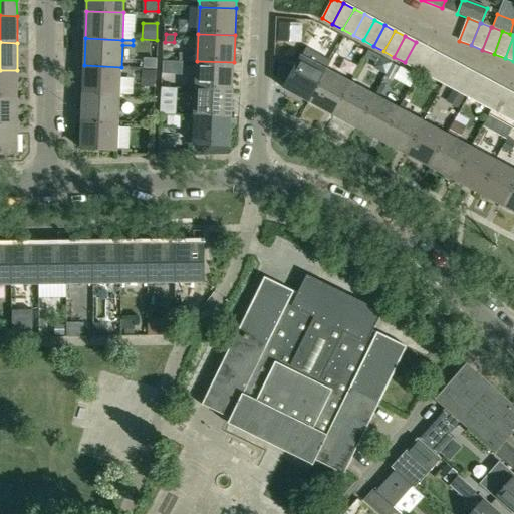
[(416,42),(405,62),(415,68),(426,47),(416,42)]
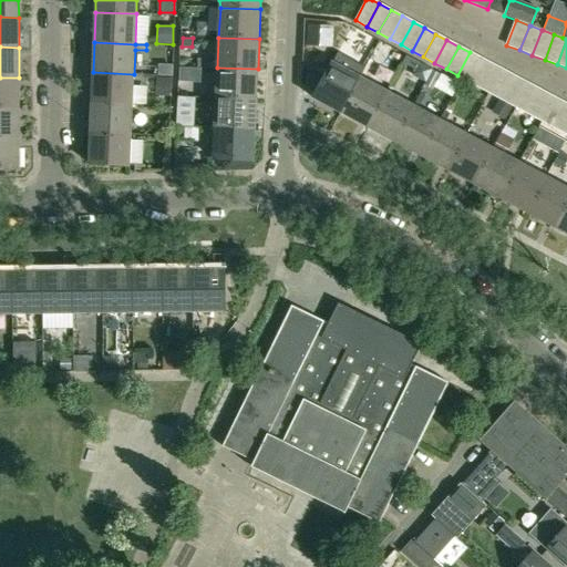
[(360,76),(366,66),(338,52),(315,99),(341,113),(360,76)]
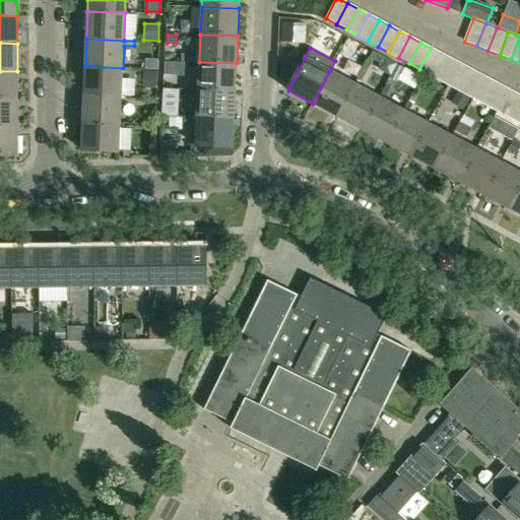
[(431,48),(419,69),(430,74),(441,53),(431,48)]
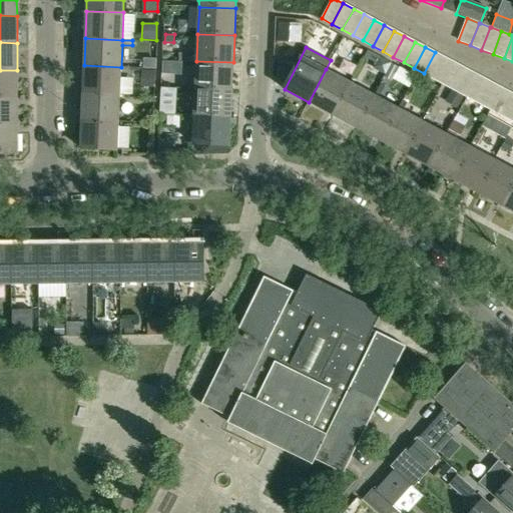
[(435,52),(424,73),(434,79),(445,58),(435,52)]
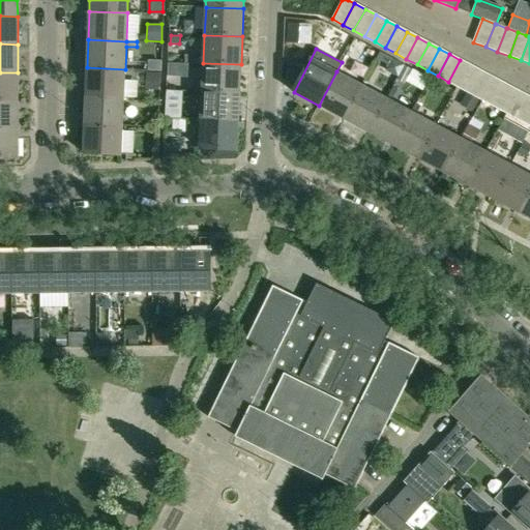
[(148,58),(148,68),(160,68),(162,58),(148,58)]
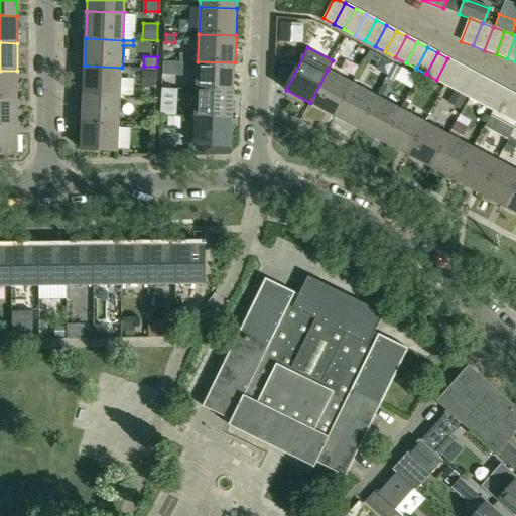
[(447,58),(436,80),(446,85),(458,63),(447,58)]
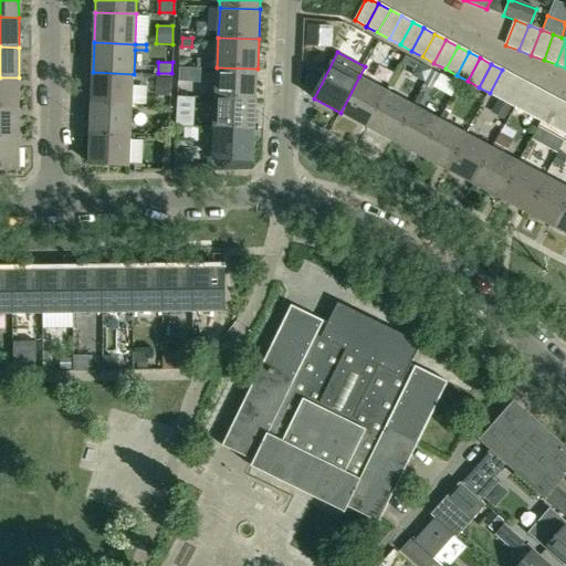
[(179,81),(188,81),(188,66),(179,66),(179,81)]
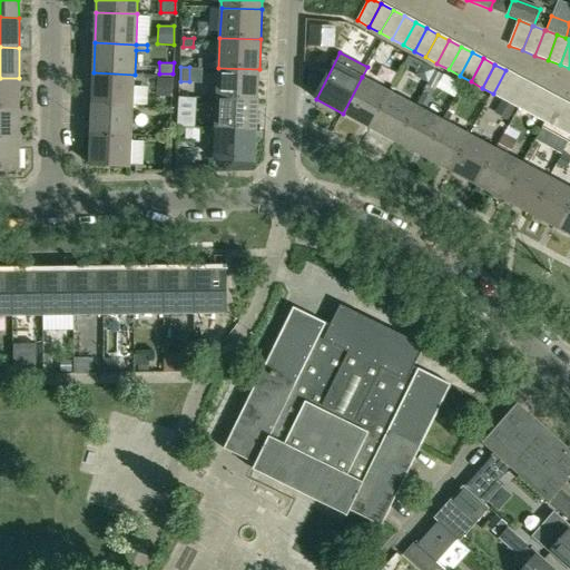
[(258,100),(259,69),(218,68),(217,98),(258,100)]
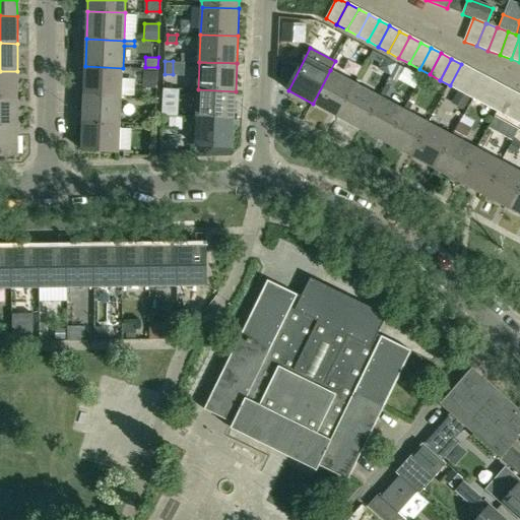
[(461,64),(450,85),(460,91),(472,70),(461,64)]
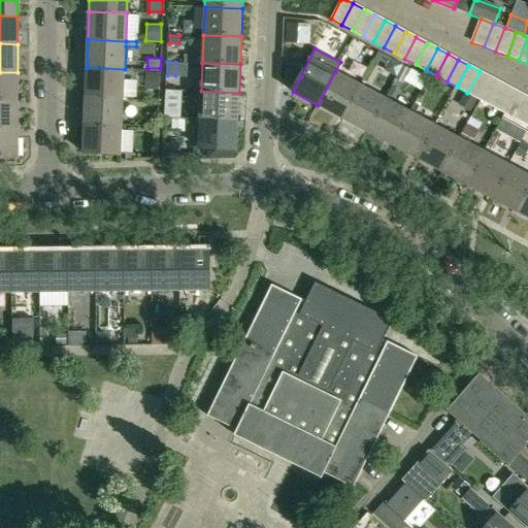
[(403,83),(404,80),(410,69),(404,66),(397,79),(403,83)]
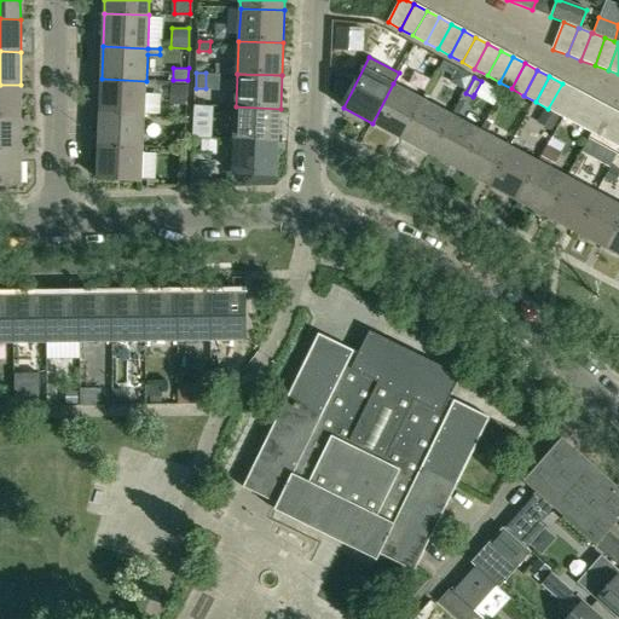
[(144,114),(146,81),(102,79),(100,111),(144,114)]
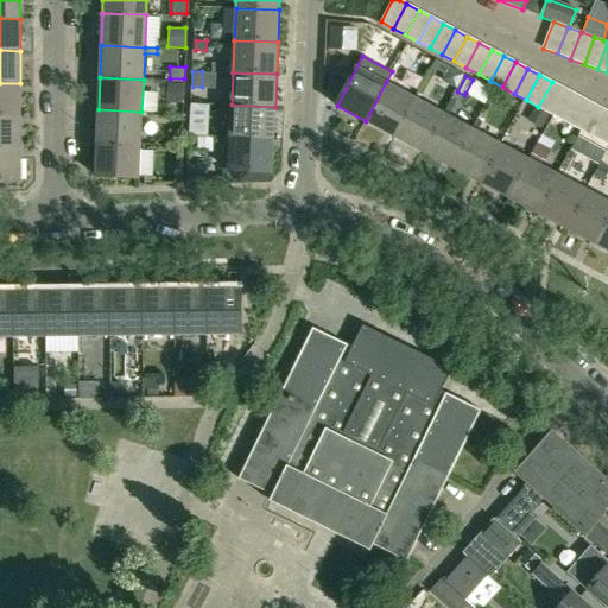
[(183,103),(184,83),(168,82),(166,103),(183,103)]
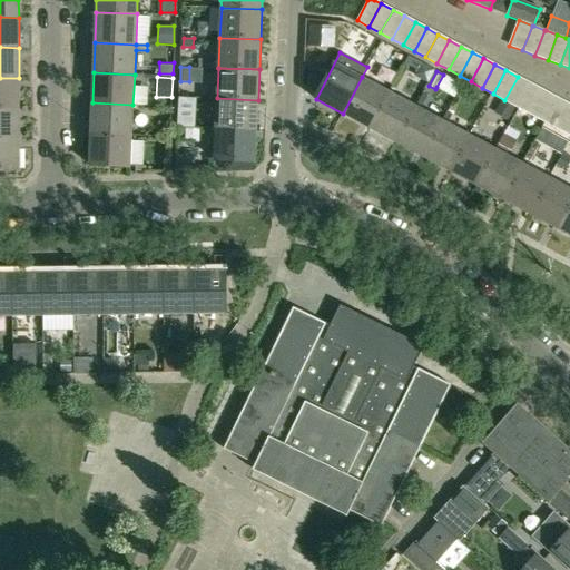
[(370,127),(389,91),(362,77),(343,114),(370,127)]
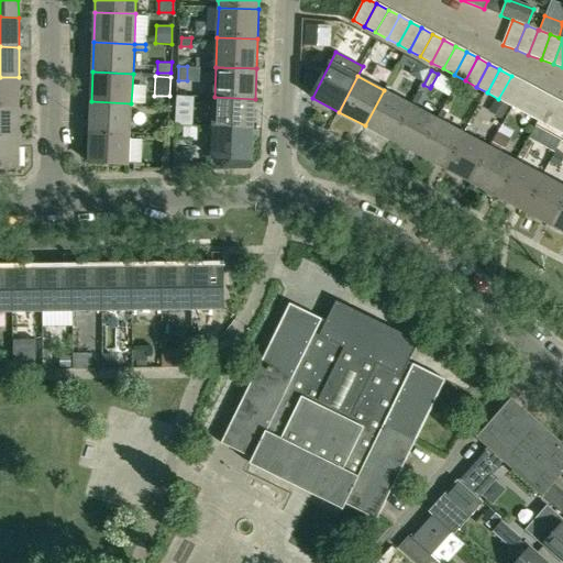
[(511,76),(498,99),(510,105),(522,81),(511,76)]
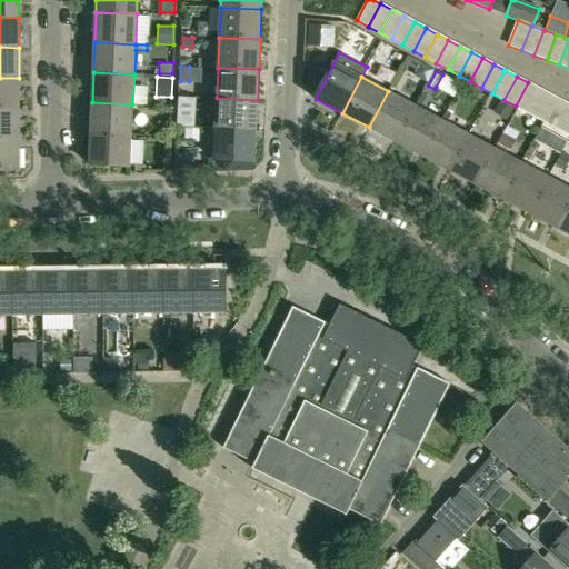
[(0,108),(20,108),(19,78),(0,78),(0,108)]
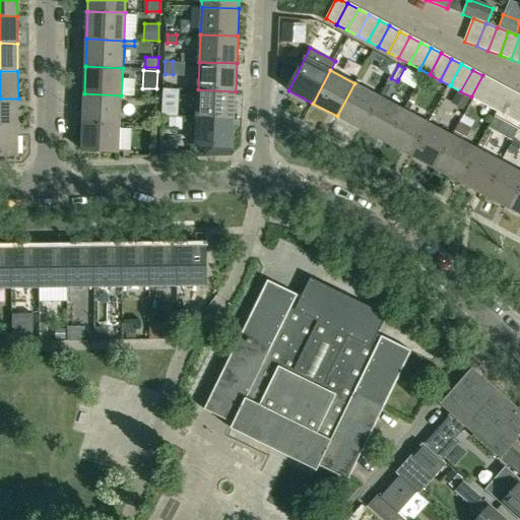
[(482,75),(471,96),(481,103),(493,81),(482,75)]
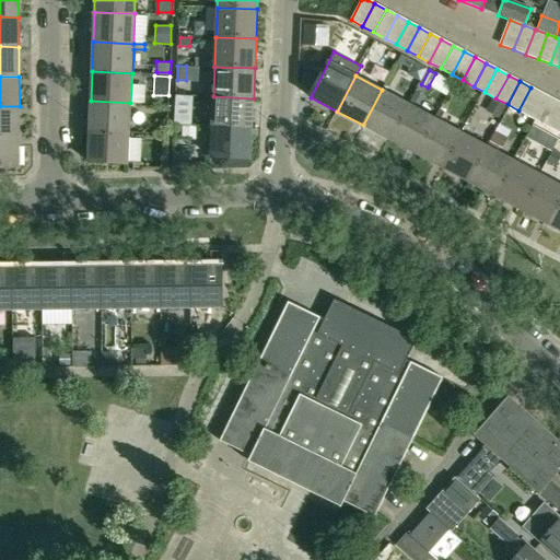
[(531,88),(518,111),(529,116),(541,93),(531,88)]
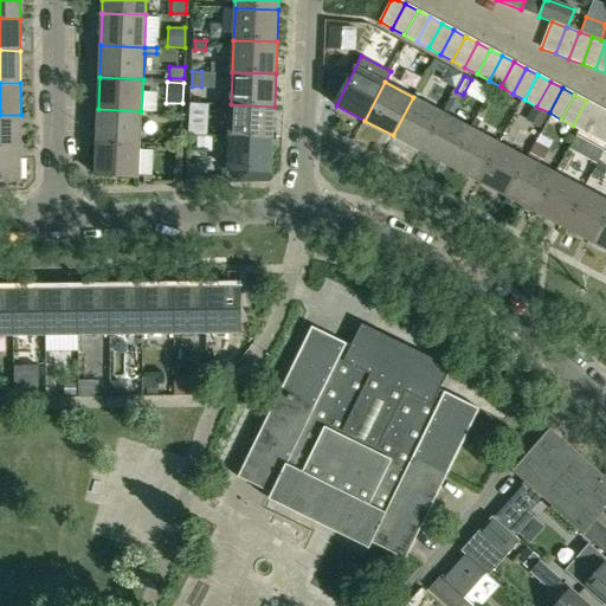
[(421,150),(442,113),(413,97),(393,135),(421,150)]
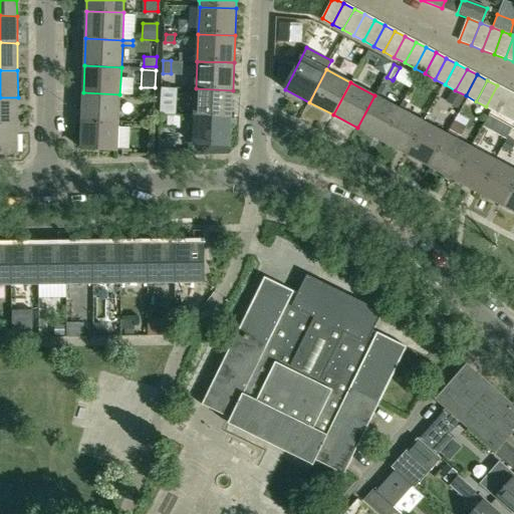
[(497,85),(486,106),(496,112),(507,91),(497,85)]
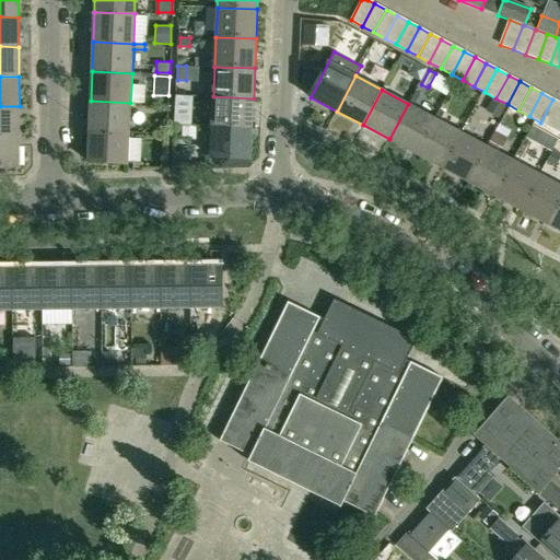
[(252,128),(254,98),(213,96),(212,126),(252,128)]
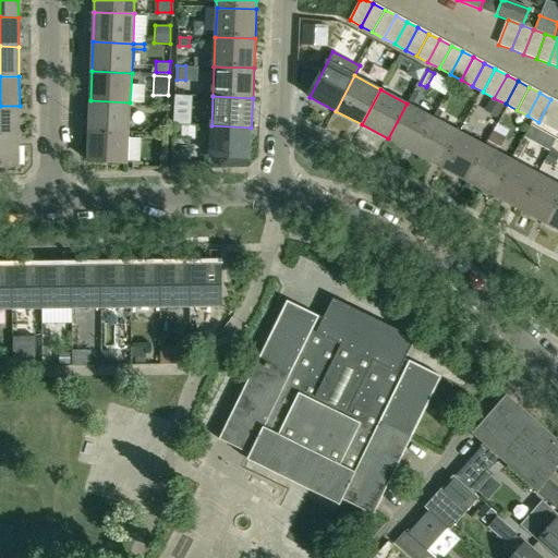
[(488,101),(485,109),(496,116),(500,108),(502,104),(492,97),(488,101)]
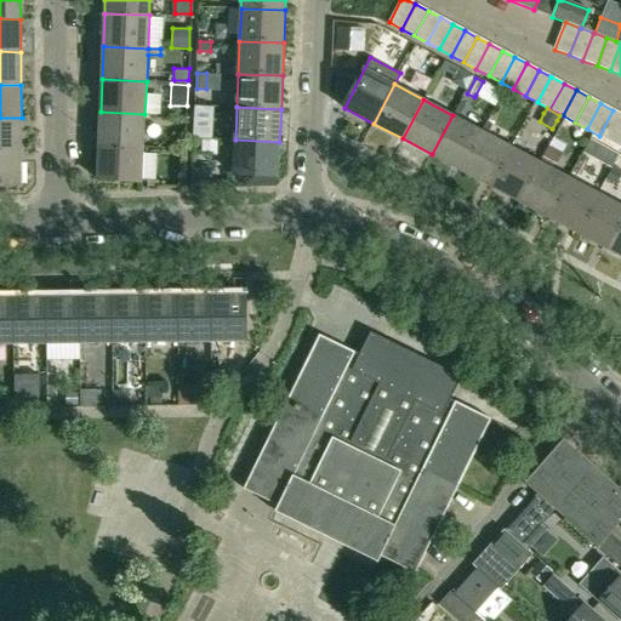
[(620,114),(613,110),(599,136),(611,142),(620,125),(620,114)]
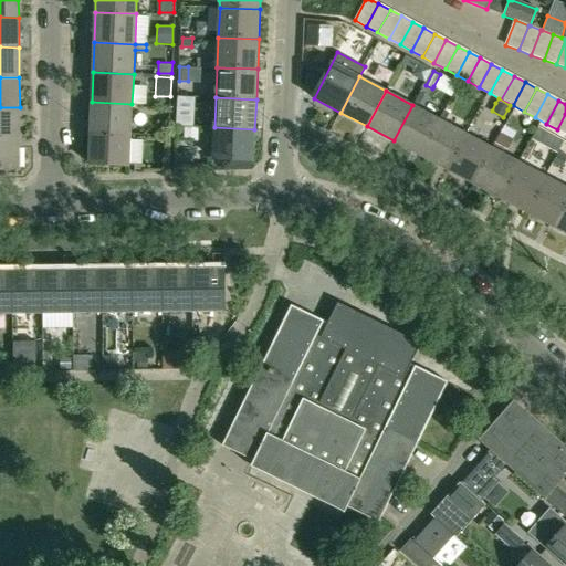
[(130,134),(132,104),(92,102),(91,132),(130,134)]
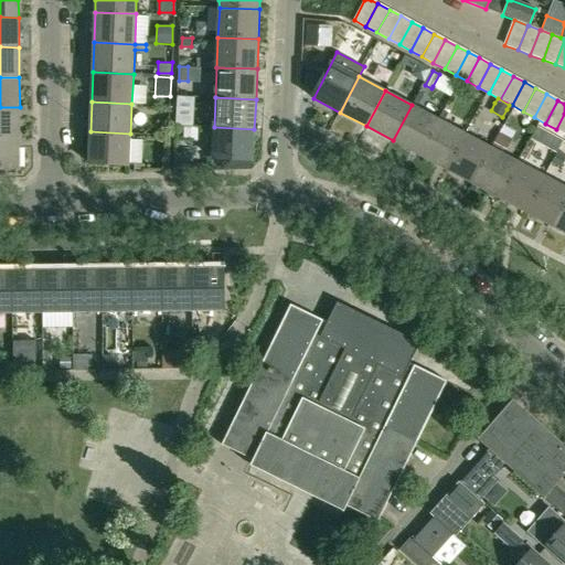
[(419,155),(438,119),(412,105),(393,140),(419,155)]
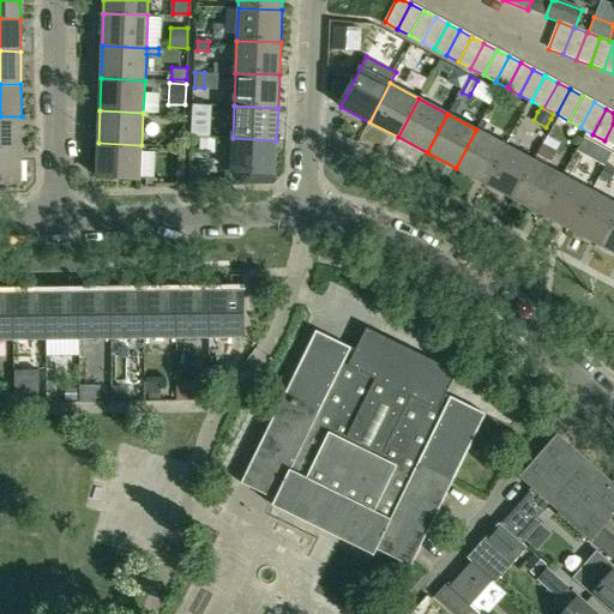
[(0,149),(22,150),(22,116),(0,116),(0,149)]
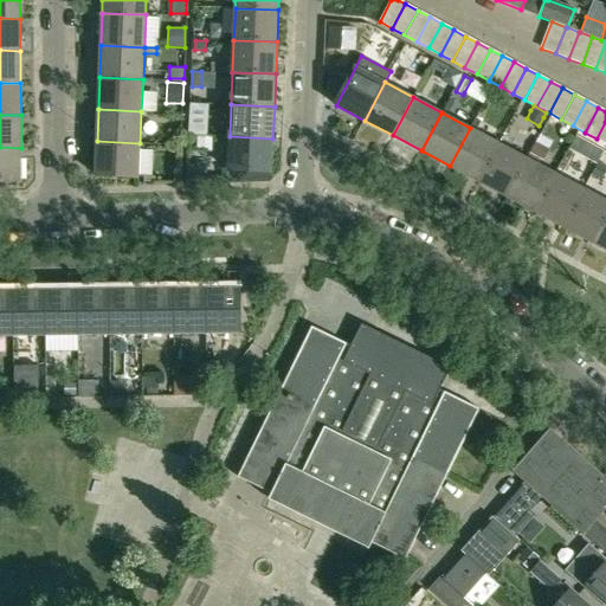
[(478,181),(498,143),(470,128),(450,166),(478,181)]
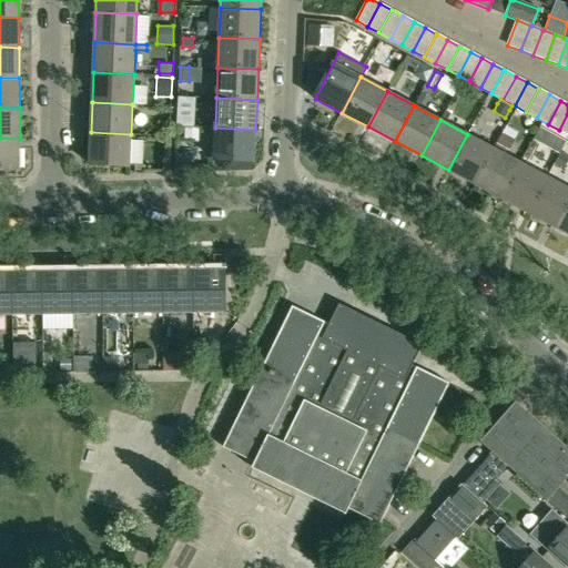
[(168,130),(169,122),(159,122),(158,135),(168,135),(168,130)]
